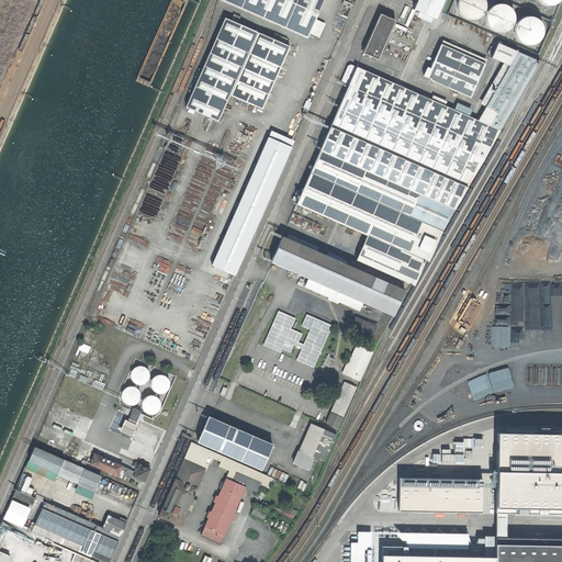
[(234,0),(317,36),(324,23),(315,20),(324,0),(234,0)]
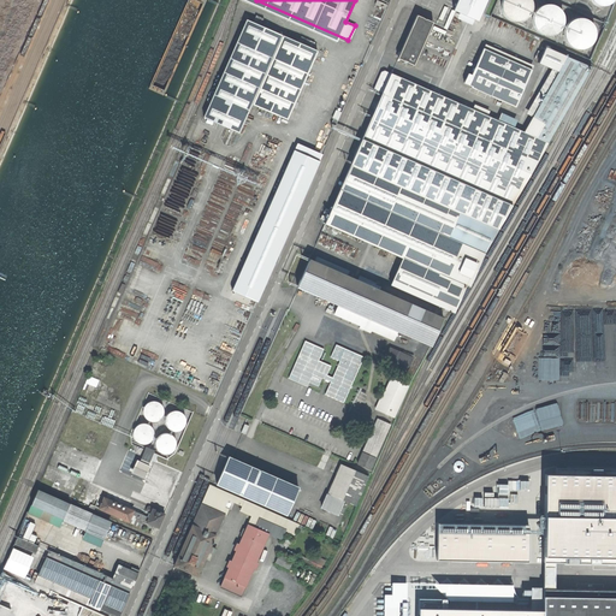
[(486,0),(456,0),(452,10),(477,21),(486,0)]
